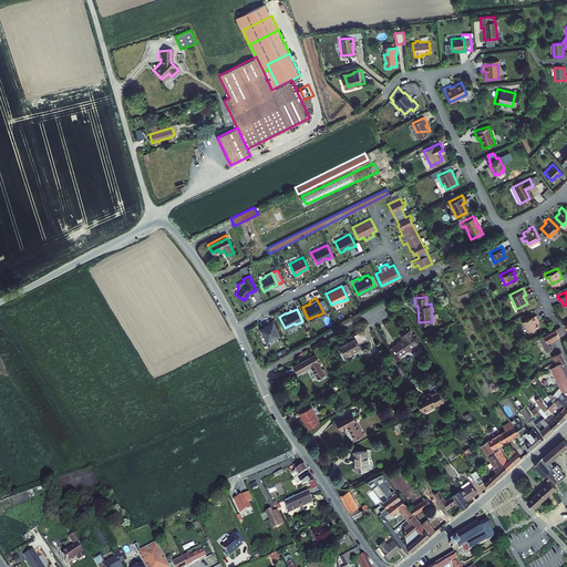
[(526,329),(537,325),(534,318),(535,317),(534,312),(521,319),(526,329)]
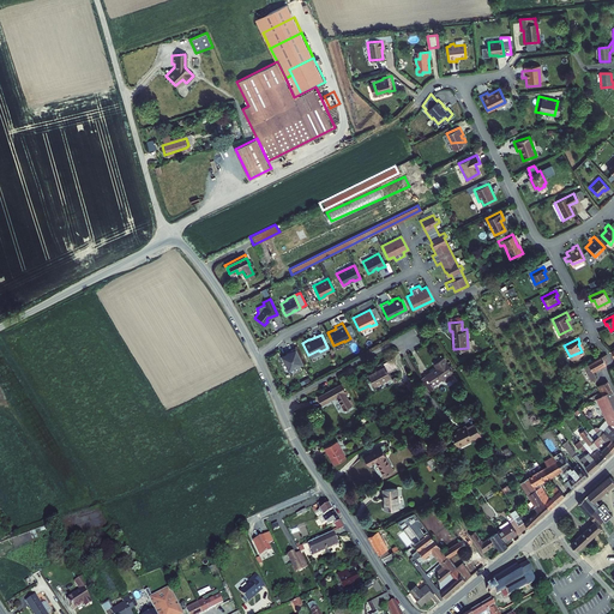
[(301,362),(294,347),(289,349),(290,350),(278,356),(282,361),(283,361),(287,369),(301,362)]
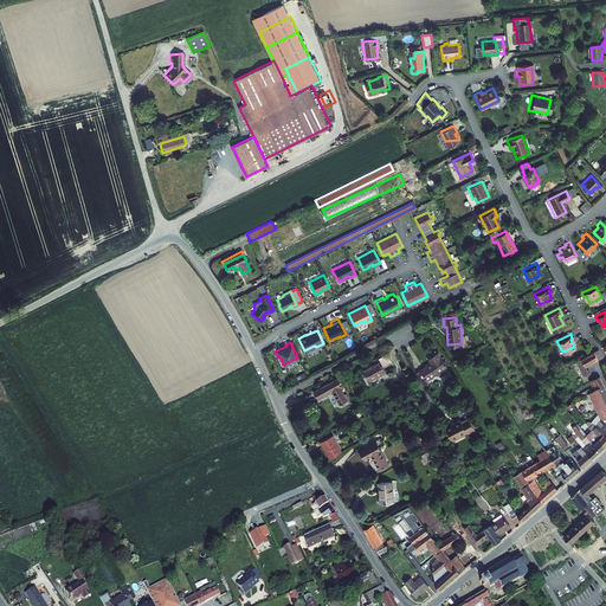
[(577,360),(584,375),(588,372),(585,365),(598,358),(599,355),(599,353),(597,349),(577,360)]
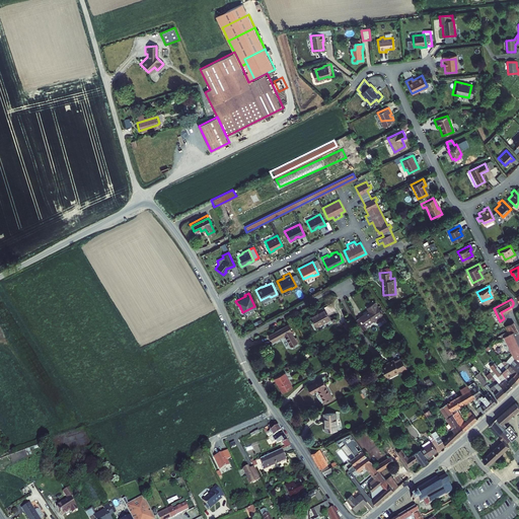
[(359,314),(363,323),(382,313),(375,301),(366,305),(368,309),(359,314)]
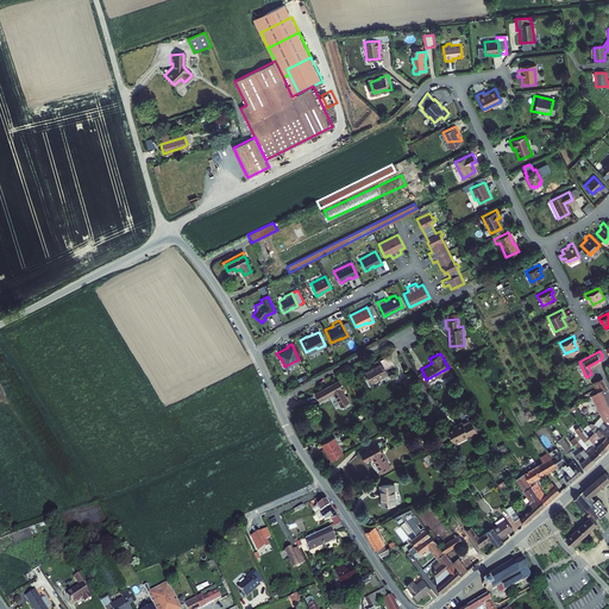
[(363,370),(370,382),(388,372),(381,360),(363,370)]
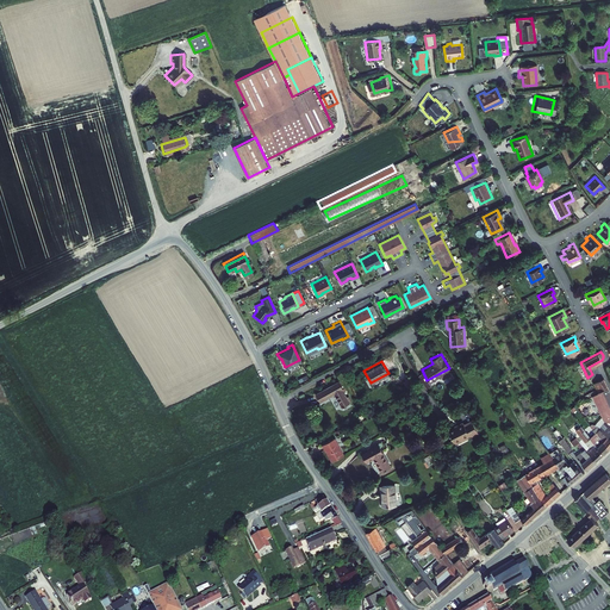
[(427,380),(422,369),(417,372),(423,383),(427,380)]
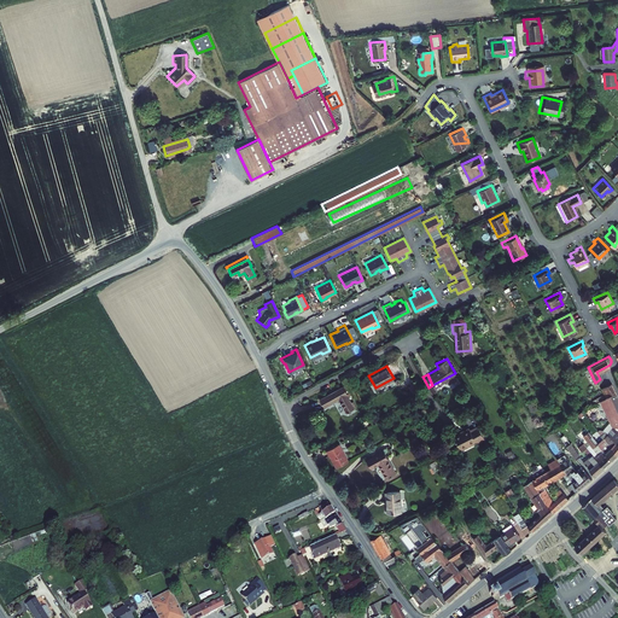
[(606,397),(616,392),(611,383),(601,388),(606,397)]
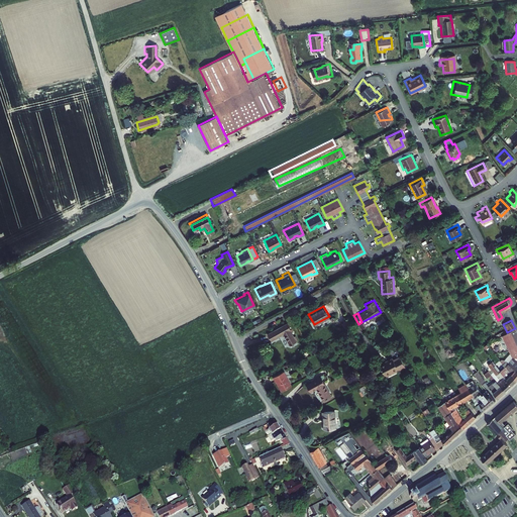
[(281,332),(287,343),(294,339),(288,328),(289,327),(286,321),(267,331),(270,338),(281,332)]
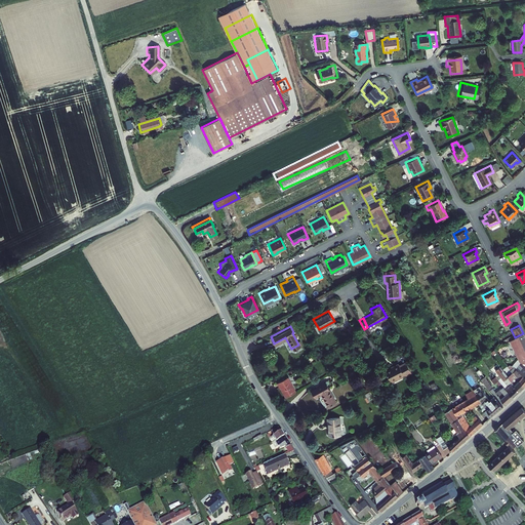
[(524,337),(523,333),(515,337),(510,340),(520,364),(517,368),(524,376),(524,337)]
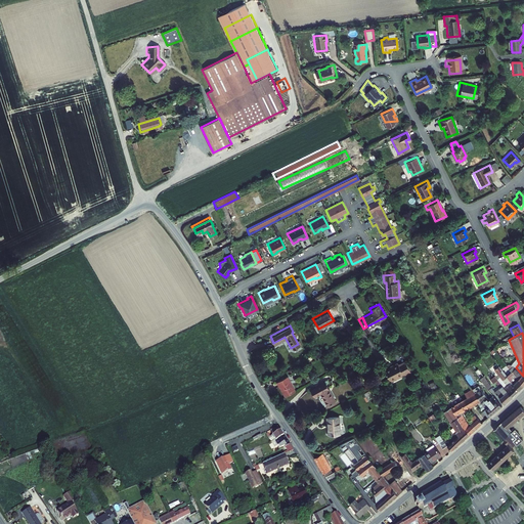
[(385,368),(391,380),(403,373),(404,374),(410,369),(404,358),(398,362),(397,360),(392,363),(393,364),(385,368)]
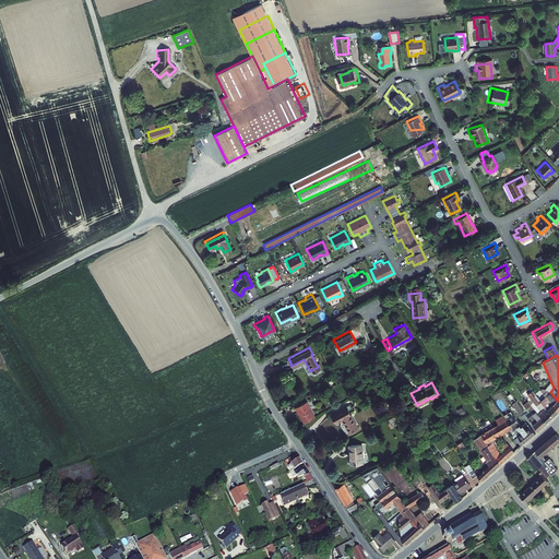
[(542,406),(544,404),(539,399),(530,387),(524,390),(536,403),(538,402),(542,406)]
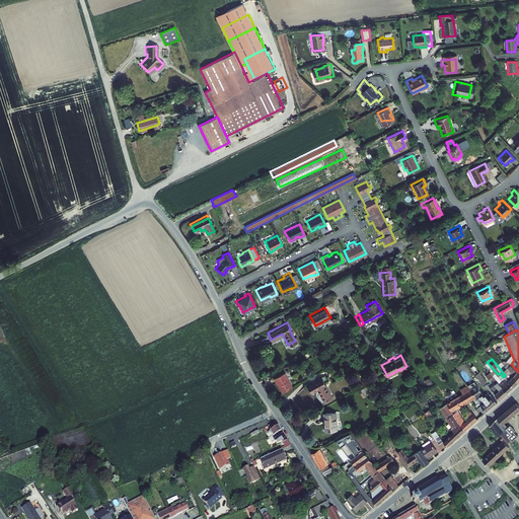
[(518,372),(511,364),(510,363),(507,366),(518,380),(518,378),(518,372)]
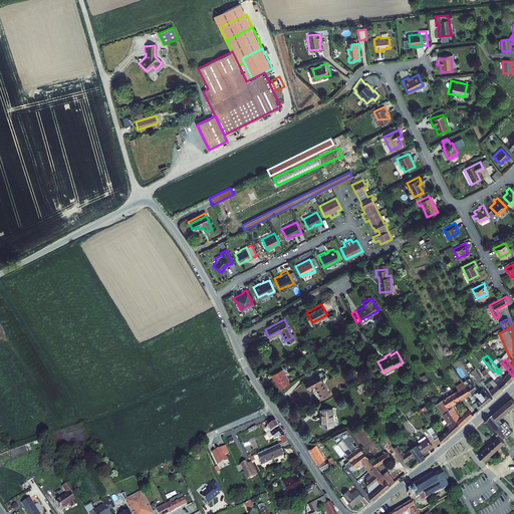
[(500,371),(504,376),(508,380),(513,376),(502,362),(501,363),(500,362),(498,363),(499,364),(496,366),(500,371)]
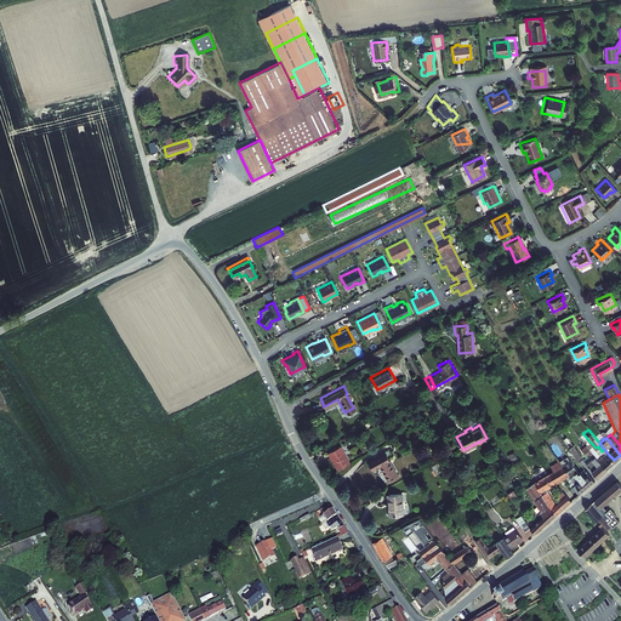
[(325,450),(334,467),(347,461),(337,443),(325,450)]
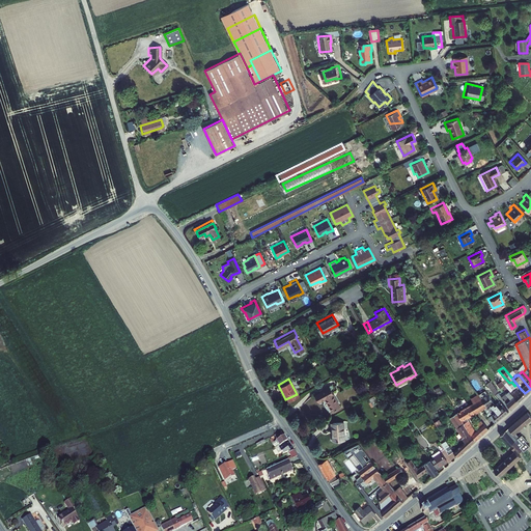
[(500,395),(510,407),(518,399),(510,391),(501,379),(496,383),(499,387),(501,386),(505,391),(500,395)]
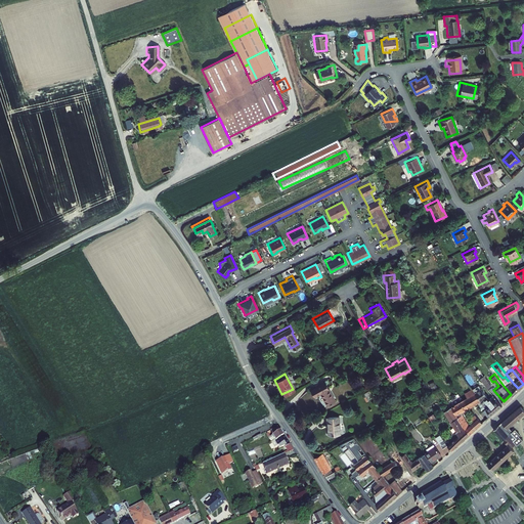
[(311,387),(315,393),(318,391),(325,403),(329,402),(329,403),(331,402),(330,400),(334,399),(323,381),(311,387)]
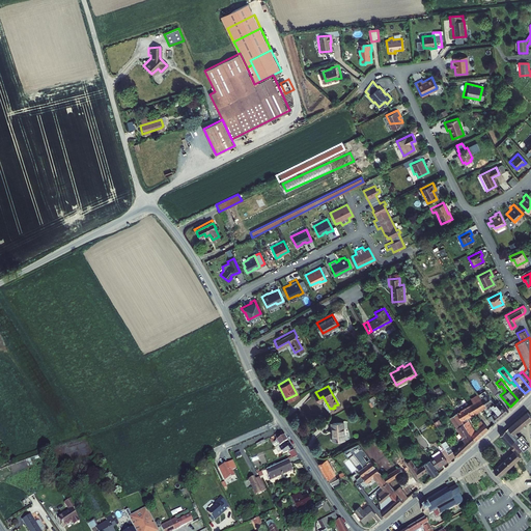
[(515,386),(510,391),(518,399),(525,393),(521,389),(520,390),(515,386)]
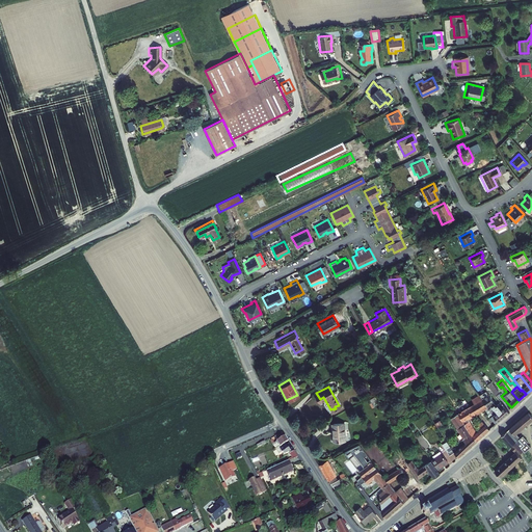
[(471,399),(474,403),(482,397),(481,397),(479,393),(471,399)]
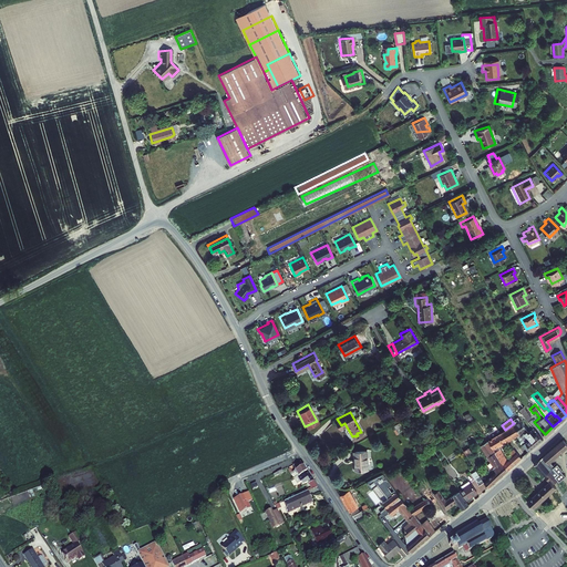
[(505,441),(519,431),(514,423),(505,430),(501,433),(505,441)]
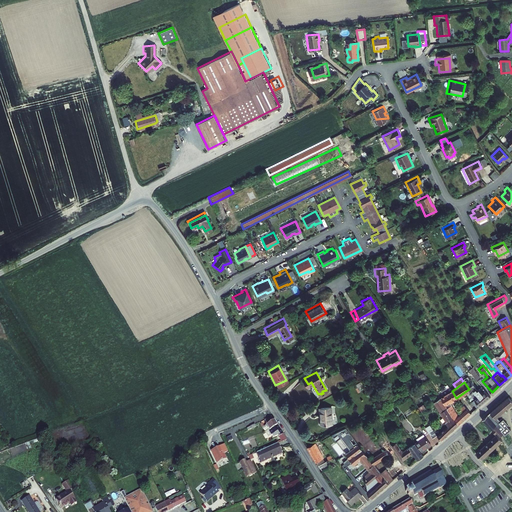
[(469,389),(474,397),(479,404),(490,394),(481,386),(477,389),(474,385),(471,388),(469,389)]
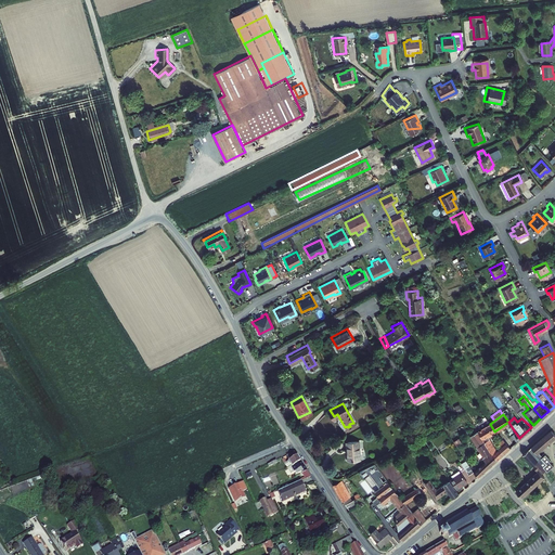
[(499,448),(495,450),(490,443),(488,436),(494,431),(490,424),(478,431),(481,437),(483,441),(488,448),(497,459),(503,453),(499,448)]
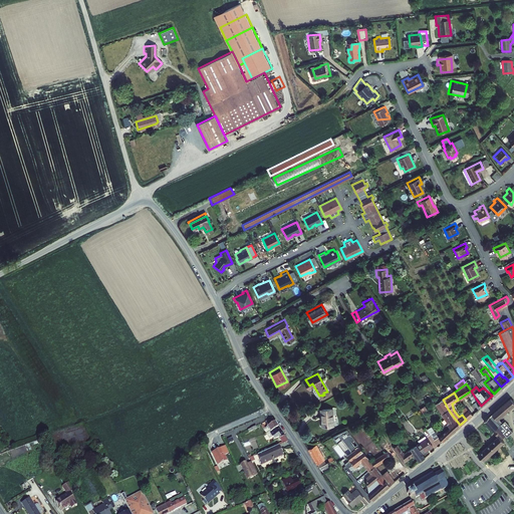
[(513,405),(513,401),(511,398),(492,414),(498,420),(506,413),(508,415),(510,413),(508,411),(513,405)]
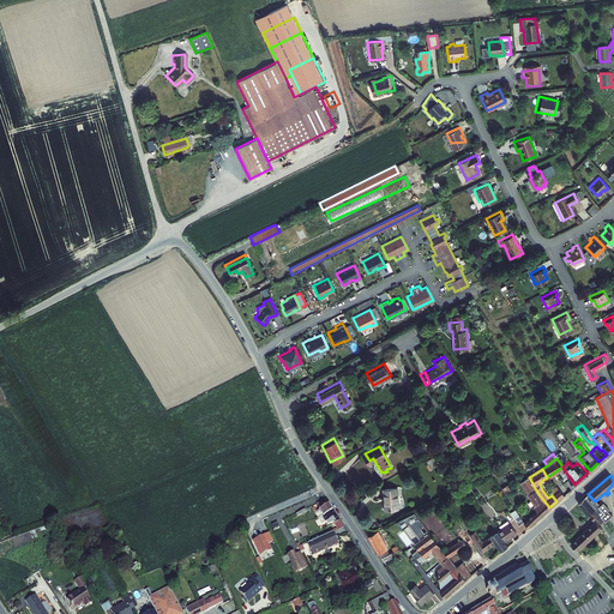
[(519,481),(524,488),(533,483),(529,477),(528,476),(519,481)]
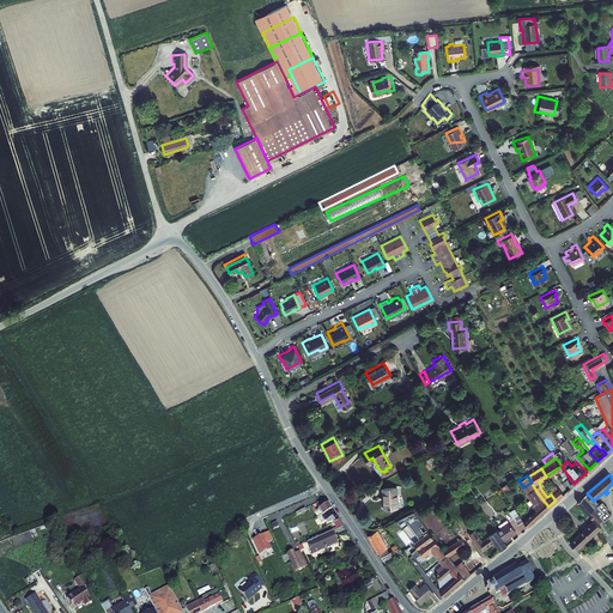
[(556,501),(563,493),(556,485),(550,490),(553,492),(551,495),(556,501)]
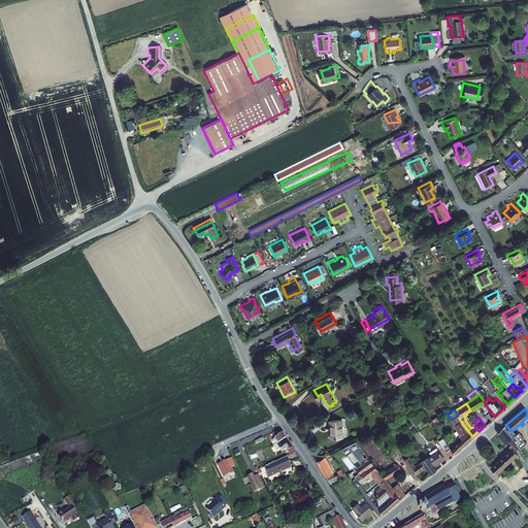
[(326,420),(328,438),(339,437),(338,431),(337,431),(337,425),(338,425),(337,419),(326,420)]
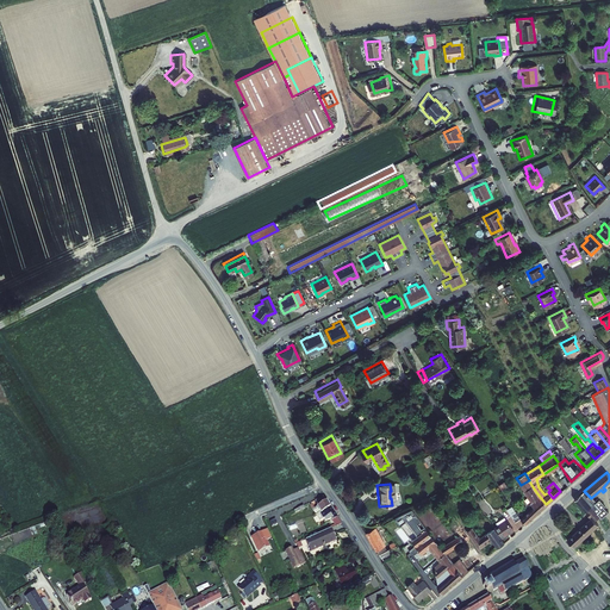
[(524,514),(529,520),(546,504),(536,492),(531,485),(524,490),(529,497),(526,502),(530,508),(524,514)]
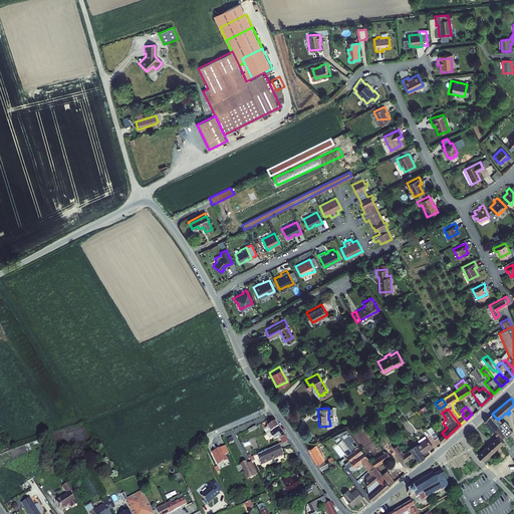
[(493,432),(493,431),(501,424),(498,420),(492,414),(484,422),(493,432)]
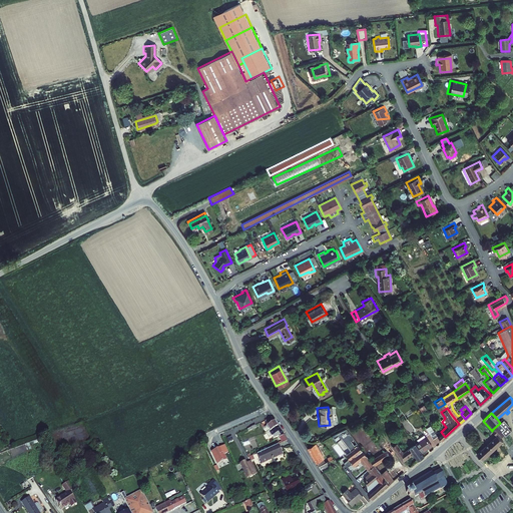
[(262,428),(264,432),(268,430),(270,428),(271,430),(278,425),(273,418),(266,421),(268,424),(262,428)]
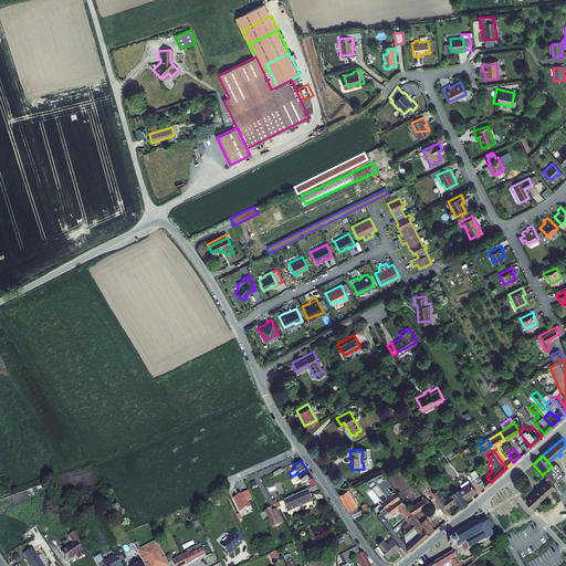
[(556,463),(553,468),(563,478),(565,475),(561,471),(562,470),(556,463)]
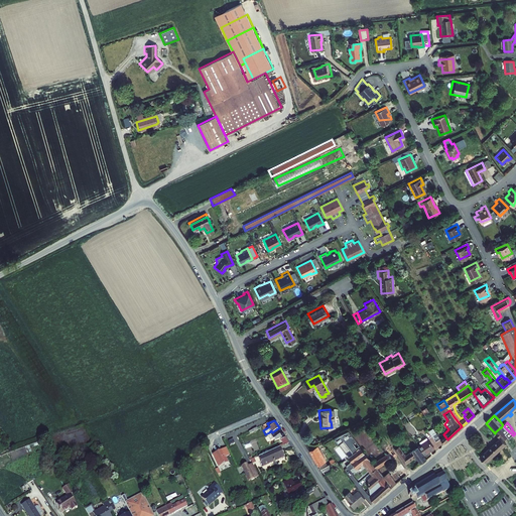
[(479,457),(484,463),(486,461),(505,443),(503,440),(507,436),(509,438),(512,436),(513,435),(504,426),(503,425),(495,432),(496,433),(495,433),(497,436),(499,437),(499,436),(500,437),(479,457)]
